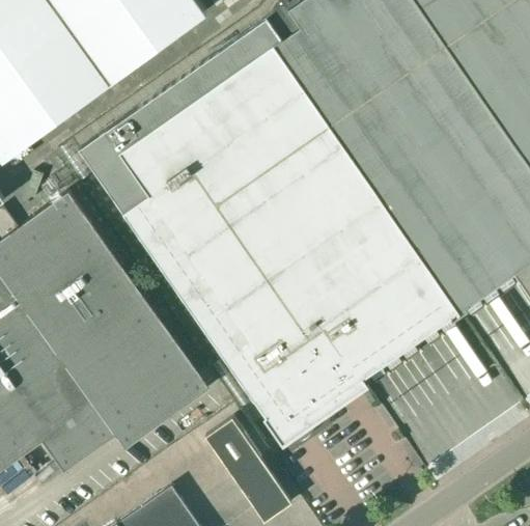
[(195,0),(0,0),(0,157),(2,160),(204,14),(195,0)]
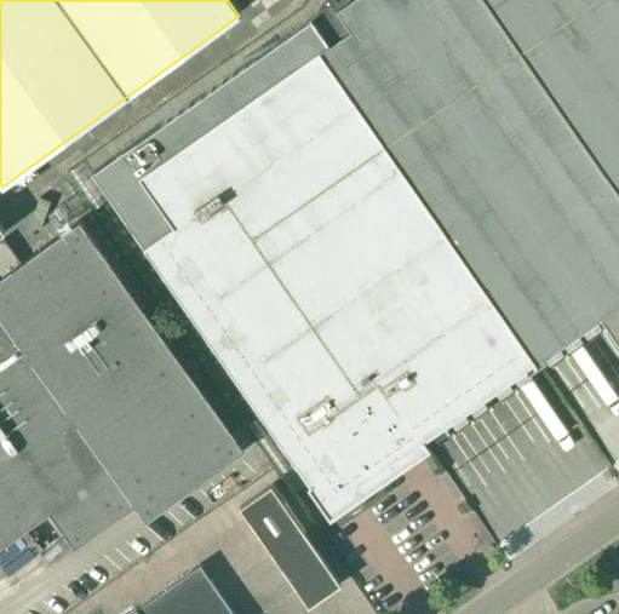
[(618,0),(325,0),(309,24),(118,159),(91,177),(99,190),(143,253),(325,512),(533,368),(534,371),(537,368),(536,366),(600,321),(618,349),(618,0)]
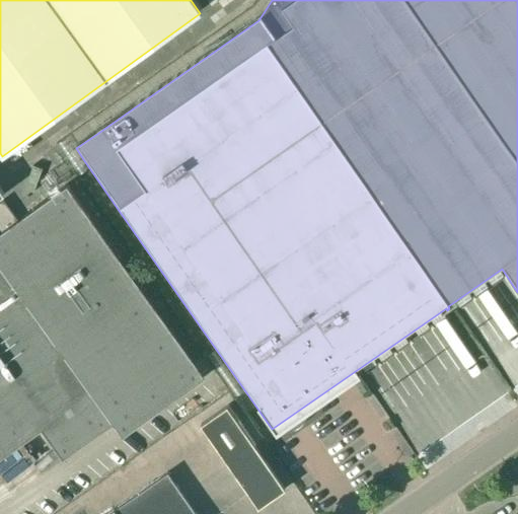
[(67,172),(83,159),(76,148),(98,133),(97,132),(58,159),(67,172)]
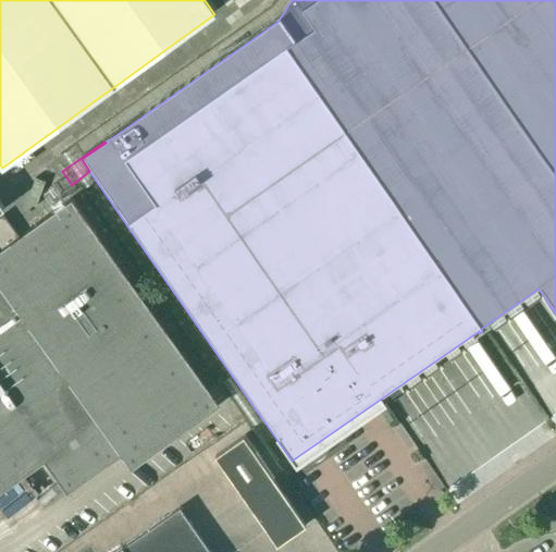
[(9,231),(0,237),(0,497),(44,466),(66,499),(209,395),(71,203),(16,242),(9,231)]
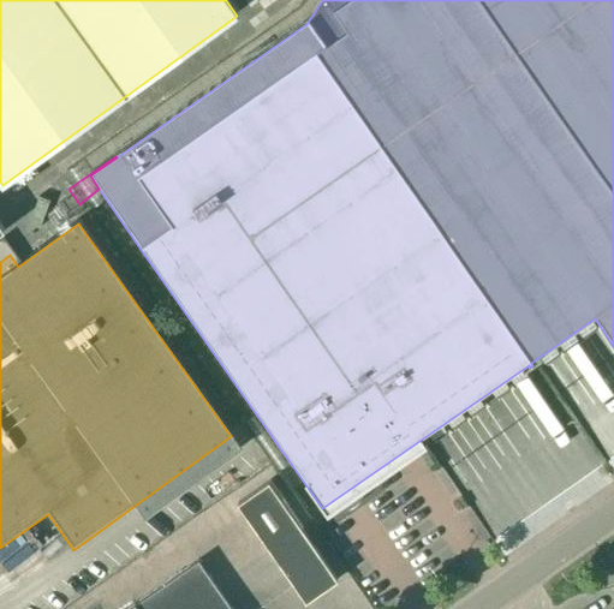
[(0,262),(10,255),(3,244),(0,245),(0,237),(4,236),(0,230),(0,262)]
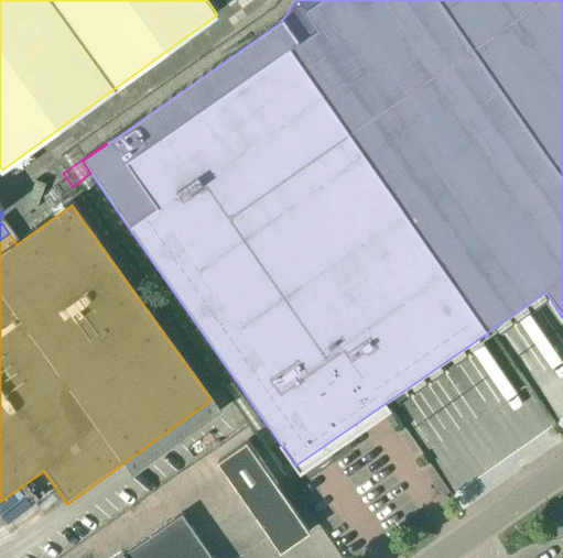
[(280,557),(309,537),(246,447),(217,467),(280,557)]
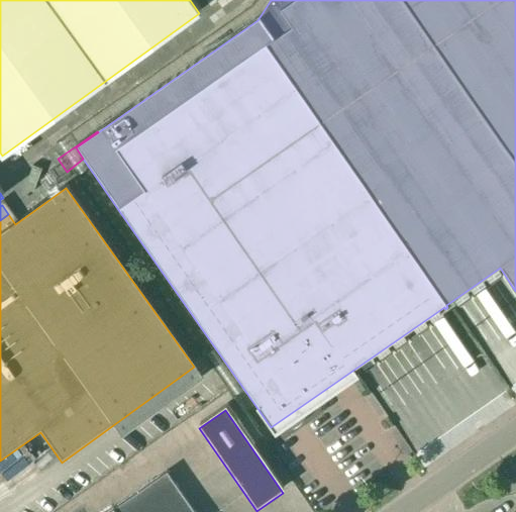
[(190,511),(165,476),(112,511),(190,511)]
